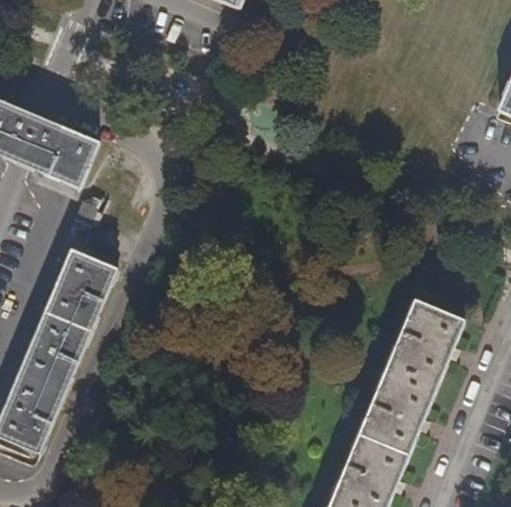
[(510,76),(498,107),(510,112),(510,76)]
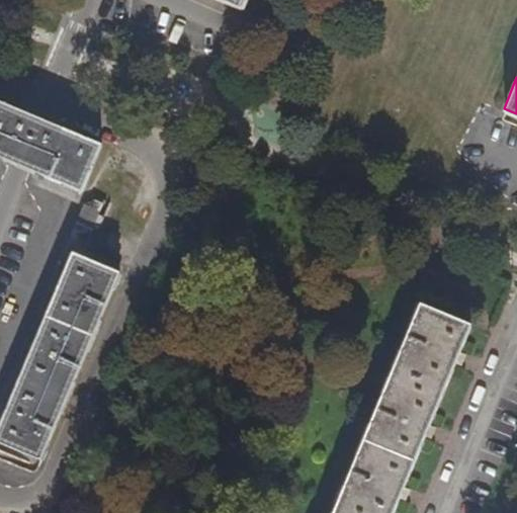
[(41,117),(0,99),(0,154),(23,165),(81,189),(100,143),(41,117)]
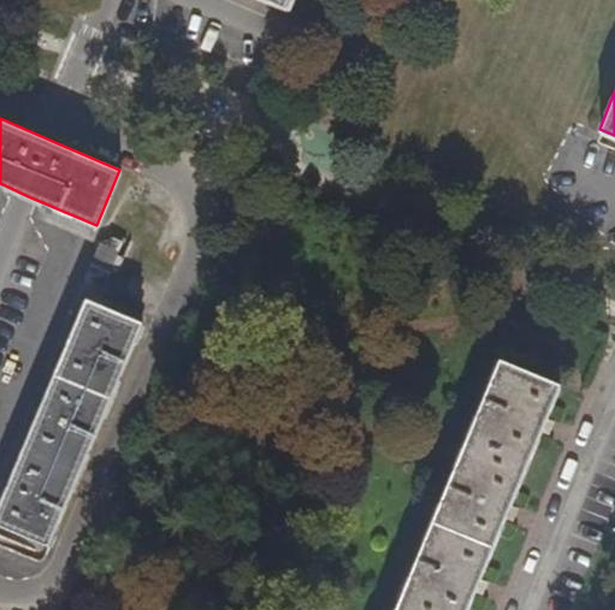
[(94,270),(106,276),(119,244),(107,240),(94,270)]
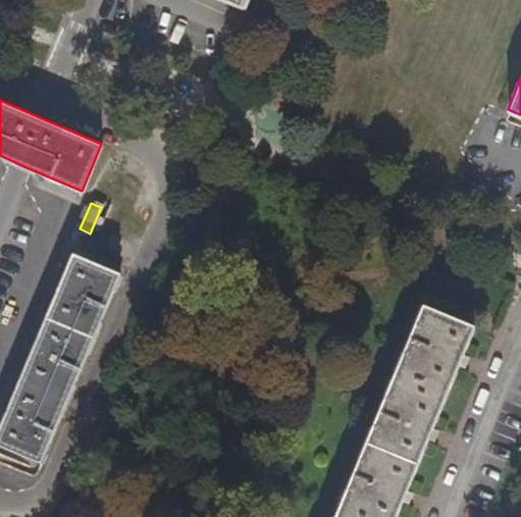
[(0,421),(0,444),(39,460),(118,272),(72,253),(0,421)]
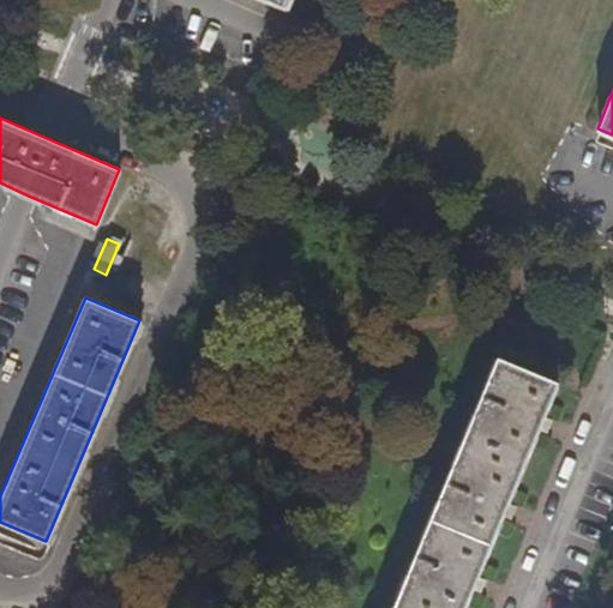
[(462,607),(556,383),(497,357),(391,607),(462,607)]
